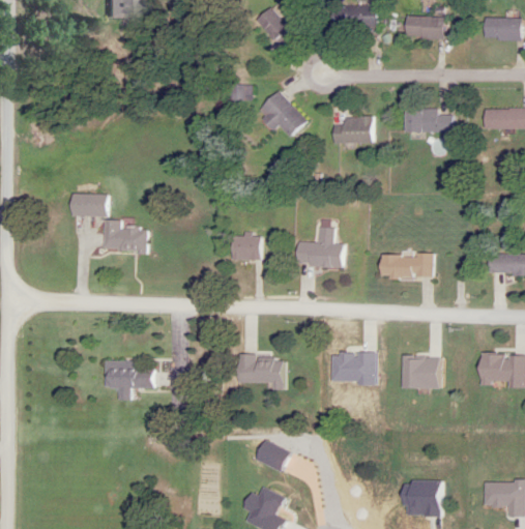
[(103,0),(104,18),(143,18),(143,0),(103,0)]
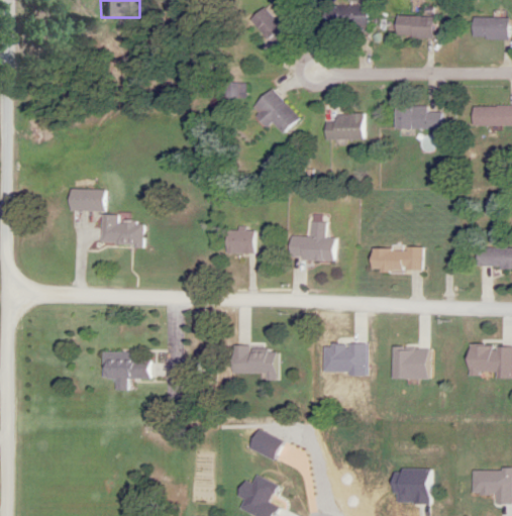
[(370,5),(322,5),(322,26),(370,26),(370,5)]
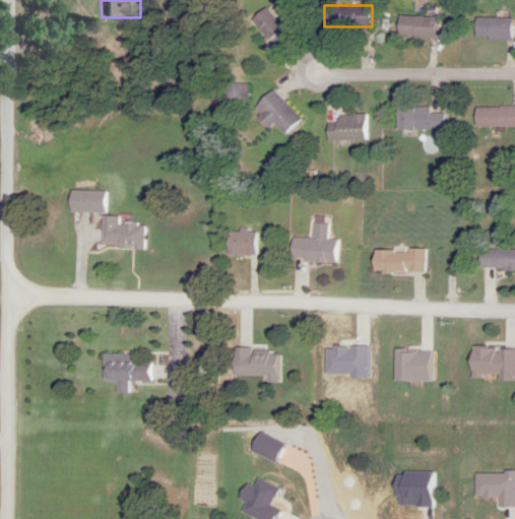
[(300,24),(285,10),(275,19),(263,7),(250,19),(275,47),(300,24)]
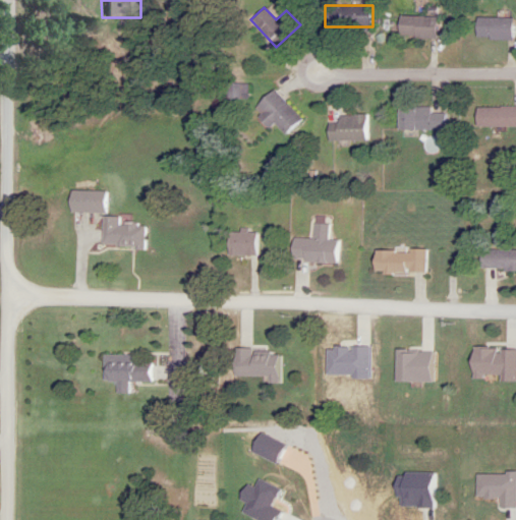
[(439,15),(400,15),(400,36),(439,36),(439,15)]
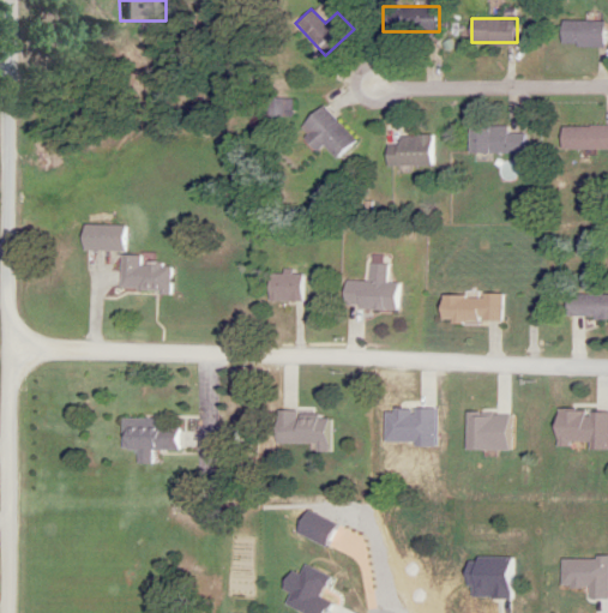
[(607,20),(565,20),(565,46),(607,46),(607,20)]
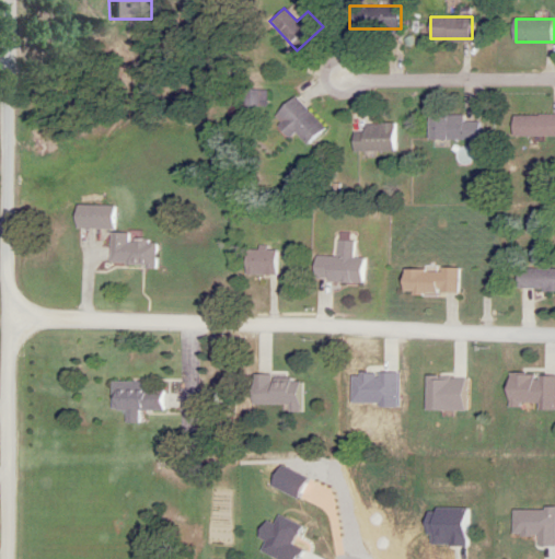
[(293,132),(304,144),(323,128),(292,95),(272,116),(290,137),(293,132)]
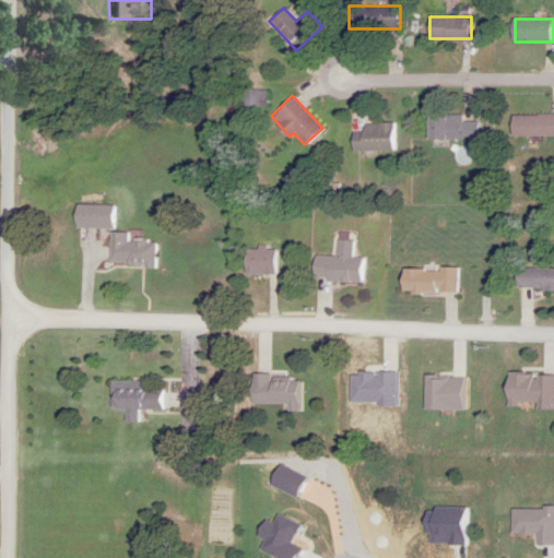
[(553,134),(553,123),(553,122),(553,114),(510,115),(510,134),(553,134)]
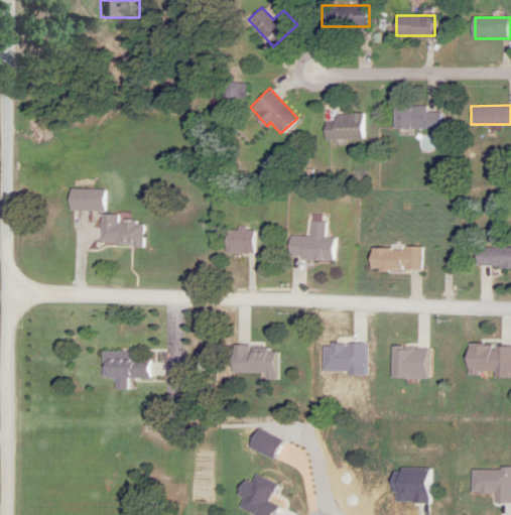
[(394,107),(394,127),(438,127),(438,111),(424,111),(424,107),(394,107)]
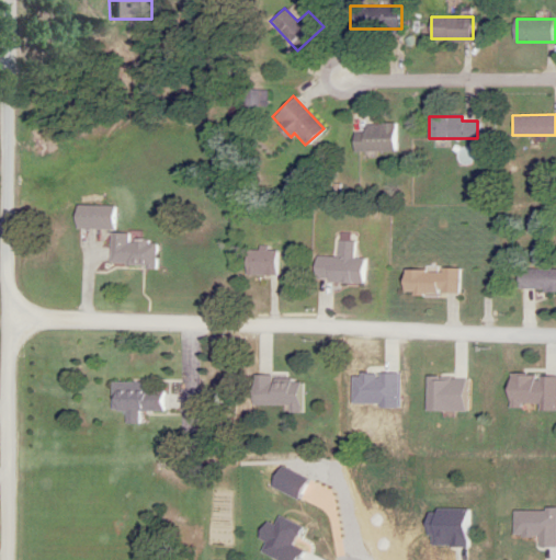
[(394,150),(394,124),(362,124),(362,132),(352,132),(352,150),(394,150)]
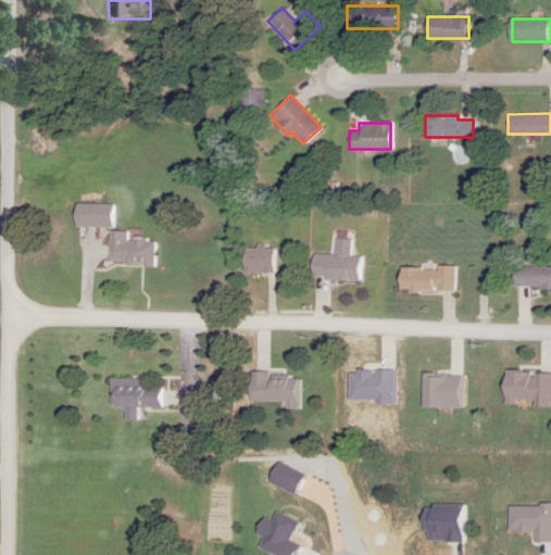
[(75,226),(114,226),(114,203),(75,203),(75,226)]
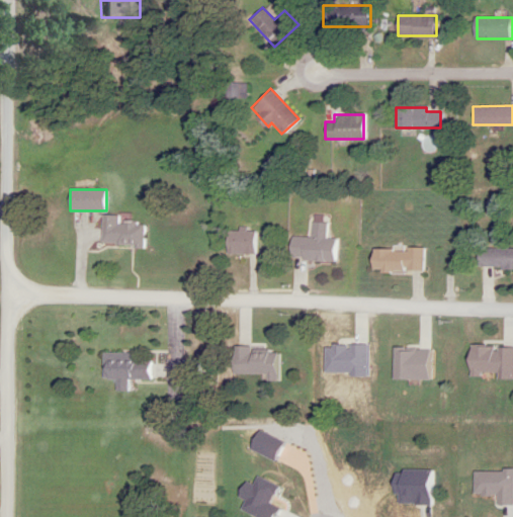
[(102,244),(145,245),(146,222),(120,221),(120,216),(103,214),(102,244)]
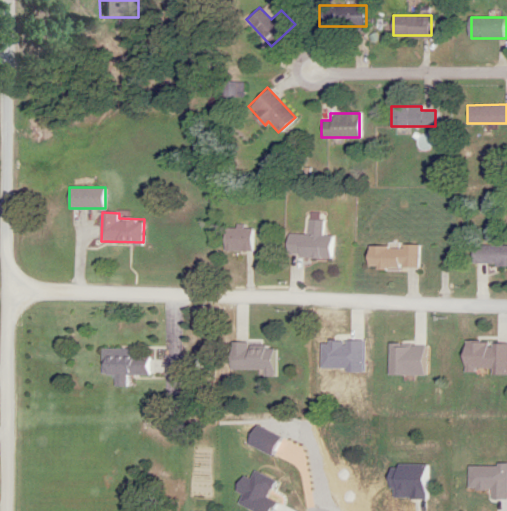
[(334,256),(334,236),(322,236),(322,220),(308,219),(308,234),(287,234),(287,256),(334,256)]
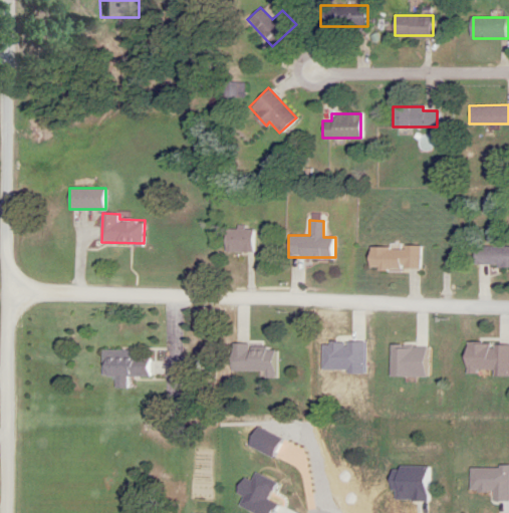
[(225,252),(256,252),(256,228),(225,228),(225,252)]
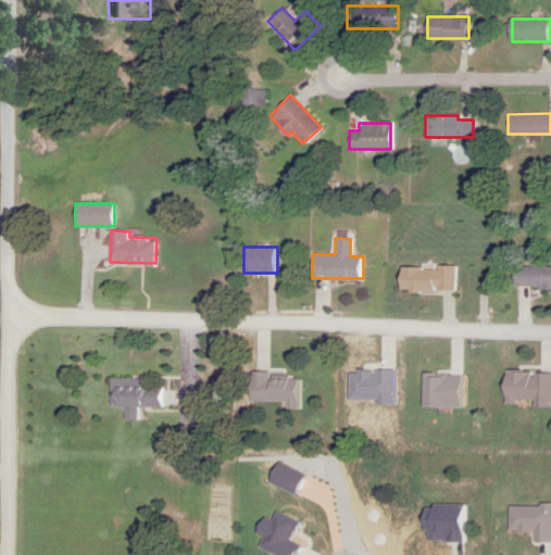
[(512,287),(550,287),(550,265),(512,265),(512,287)]
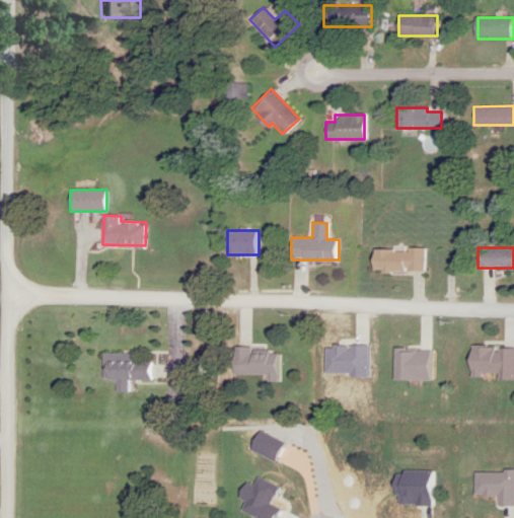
[(424,248),(374,248),(374,271),(424,271),(424,248)]
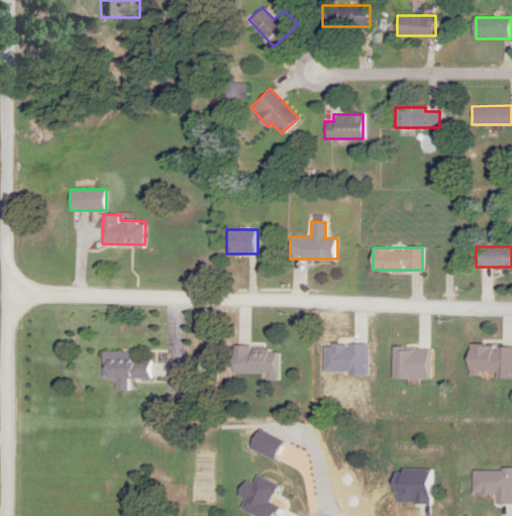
[(135,351),(102,350),(101,378),(113,378),(113,389),(127,390),(127,378),(154,379),(154,358),(135,358),(135,351)]
